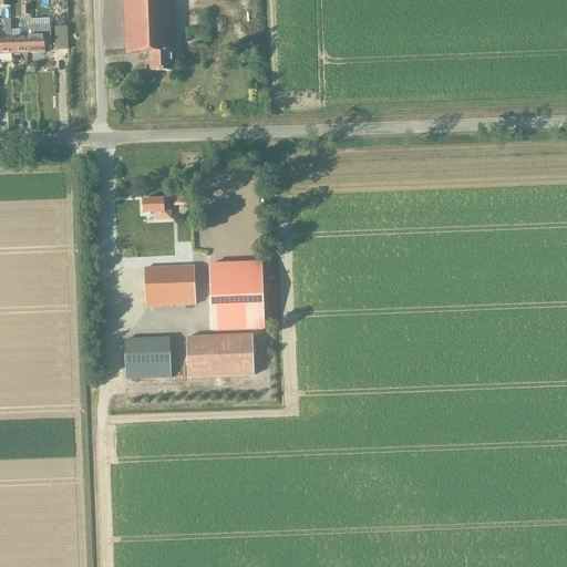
[(172,54),(174,54),(171,0),(123,0),(126,53),(150,52),(151,72),(172,71),(172,54)]
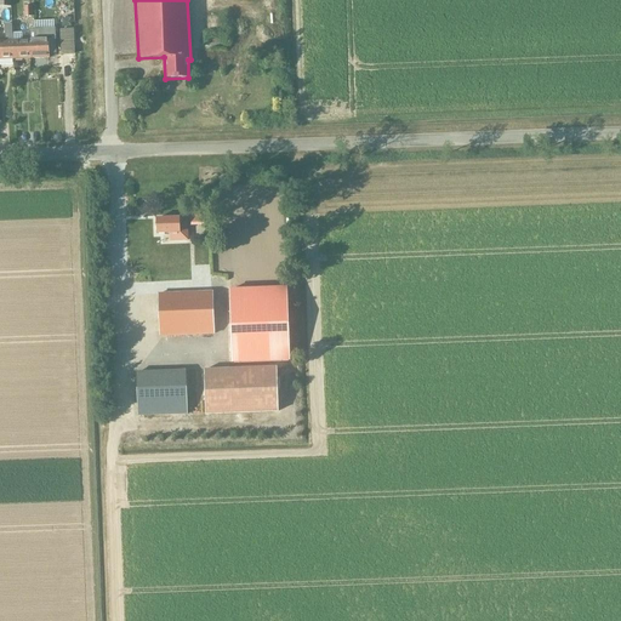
[(13,60),(30,58),(29,23),(20,24),(20,40),(12,40),(13,60)]
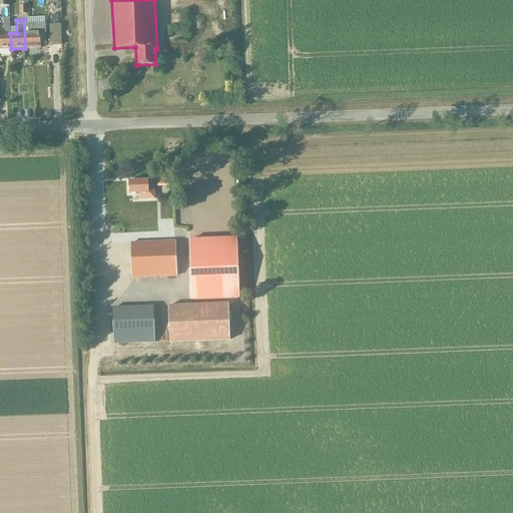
[(25,48),(40,48),(39,19),(24,19),(25,48)]
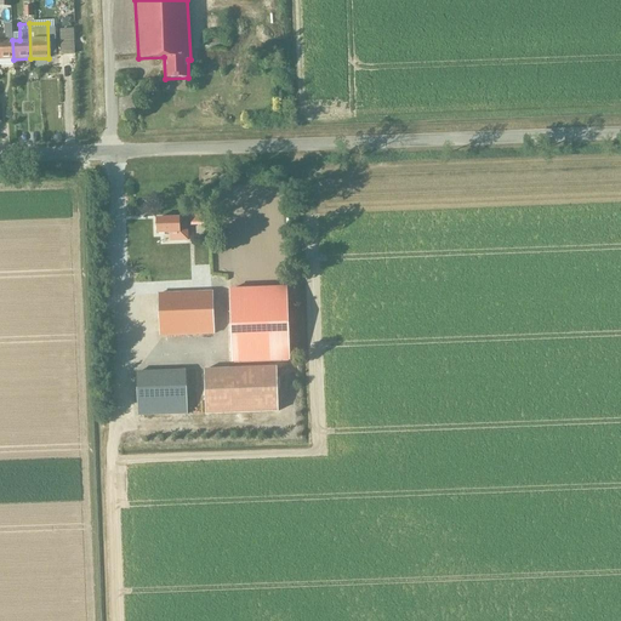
[(12,40),(12,36),(11,24),(5,24),(6,41),(0,40),(0,60),(13,60),(12,40)]
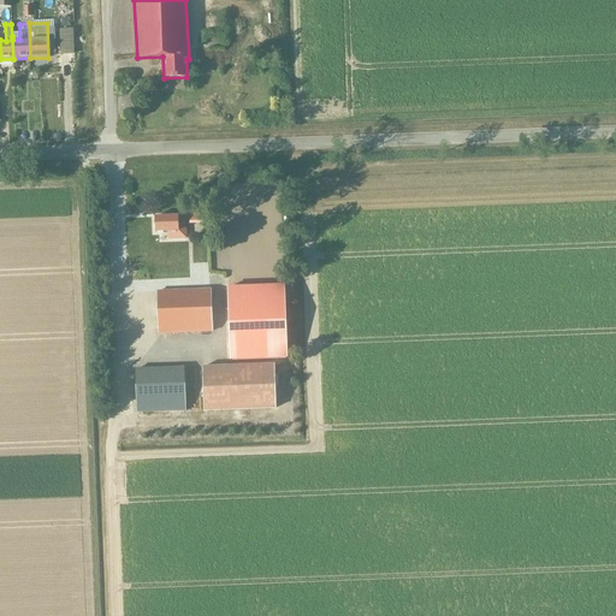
[(185,238),(185,229),(184,217),(178,217),(154,218),(155,232),(169,232),(169,240),(185,238)]
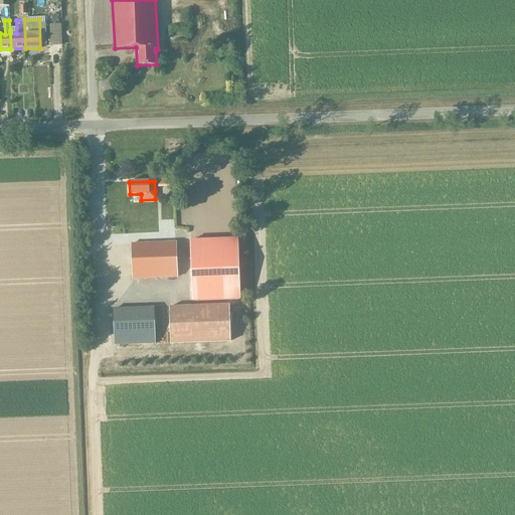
[(236,238),(191,240),(194,301),(238,300),(236,238)]
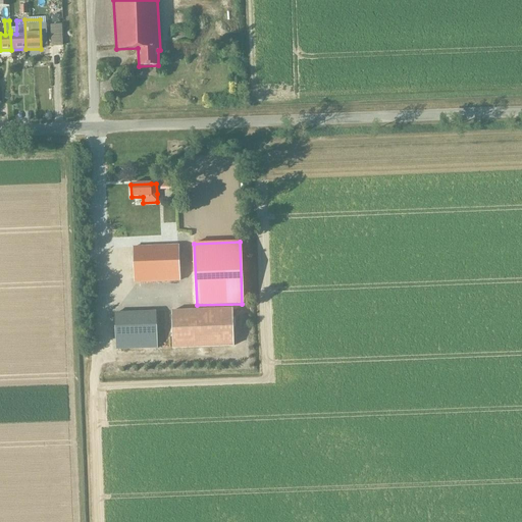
[(134,282),(178,281),(177,246),(133,247),(134,282)]
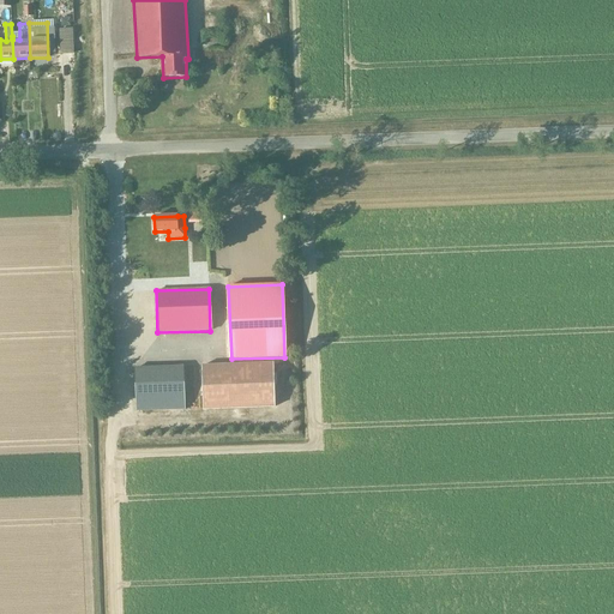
[(200,366),(202,409),(274,407),(272,363),(200,366)]
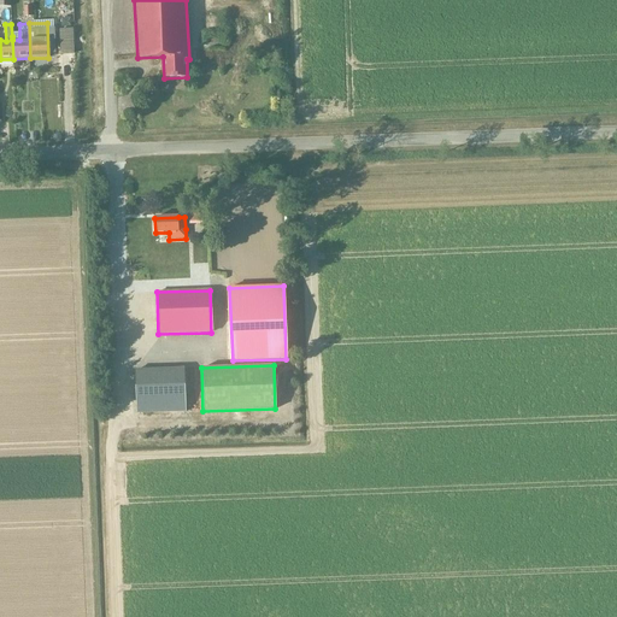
[(136,413),(186,412),(184,368),(135,370),(136,413)]
